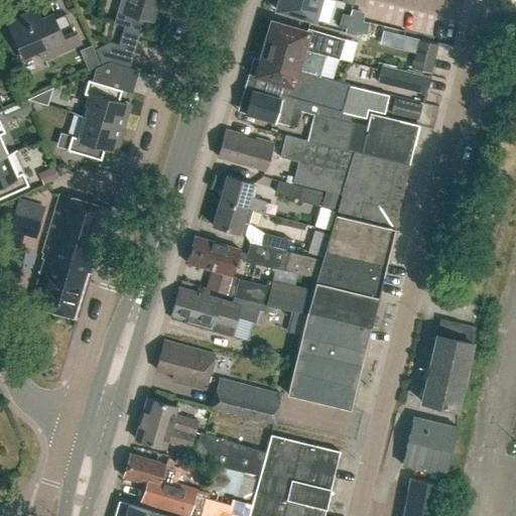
[(109,62),(119,66),(129,69),(143,19),(152,22),(158,0),(125,0),(121,13),(131,16),(122,47),(109,43),(95,49),(101,65),(102,66),(109,62)]
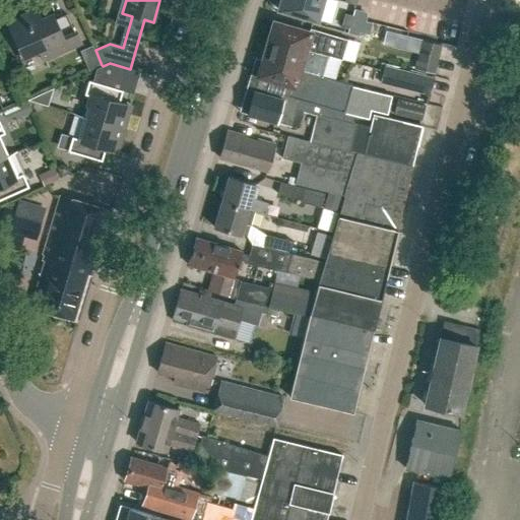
[(279,0),(277,9),(316,21),(322,0),(279,0)]
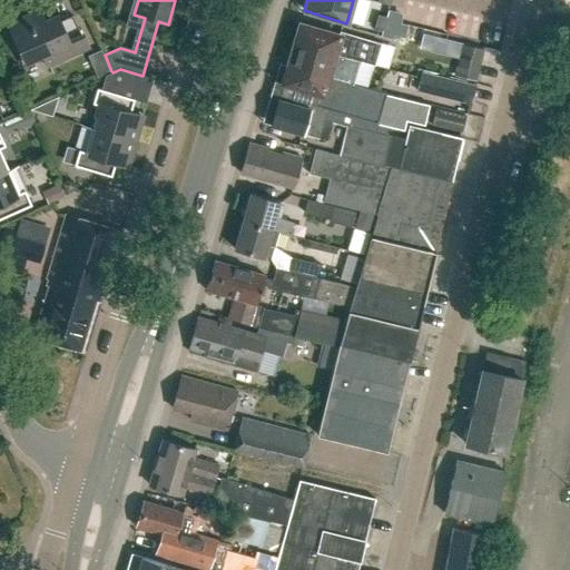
[(43,23),(38,13),(9,26),(26,61),(42,53),(48,64),(86,47),(71,16),(58,22),(56,18),(43,23)]
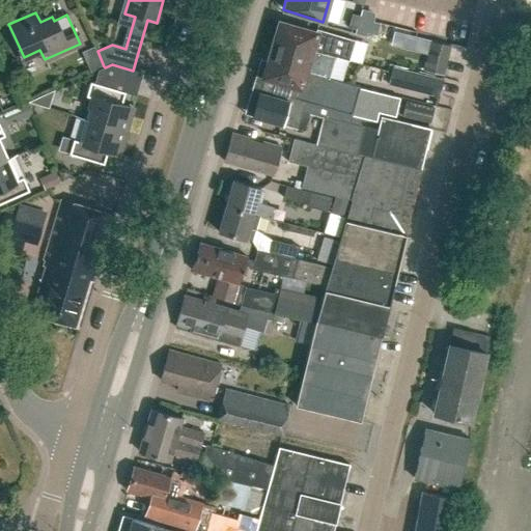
[(351,17),(347,28),(355,31),(359,19),(351,17)]
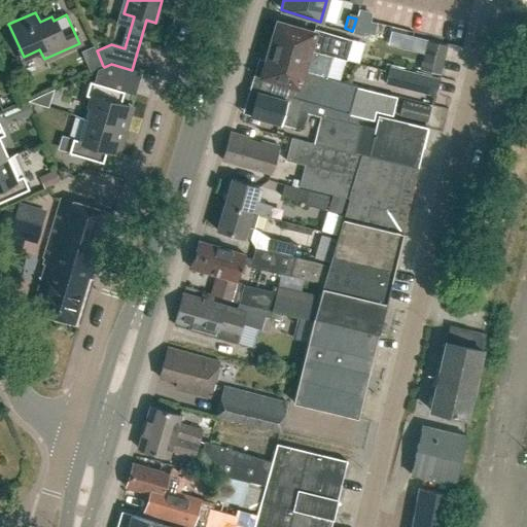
[(308,50),(332,58),(346,62),(352,40),(314,30),(313,34),(277,24),(272,39),(294,46),(293,50),(307,55),(308,50)]
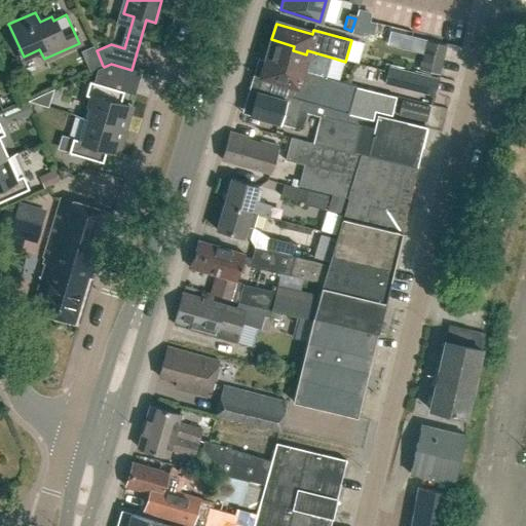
[(326,78),(332,58),(307,50),(306,54),(293,50),(294,46),(271,39),(265,61),(291,68),(292,64),(303,67),(302,71),(326,78)]
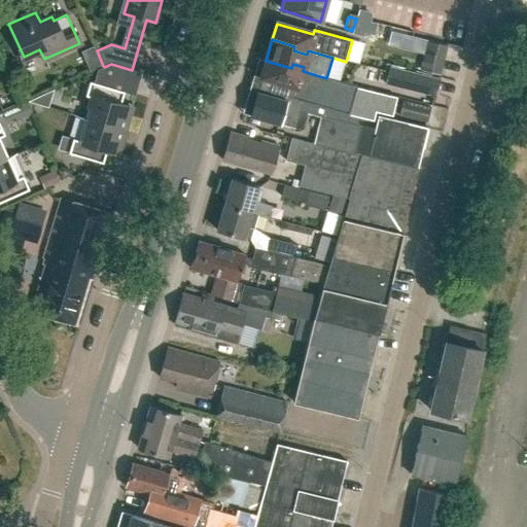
[(447,45),(447,44),(427,39),(419,70),(440,74),(447,45)]
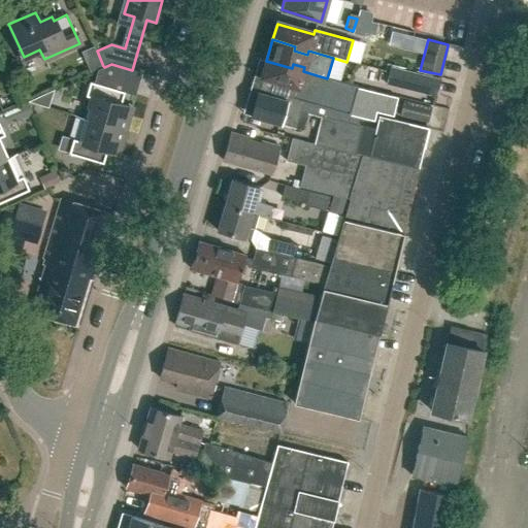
[(95,46),(81,52),(90,72),(103,66),(97,51),(95,46)]
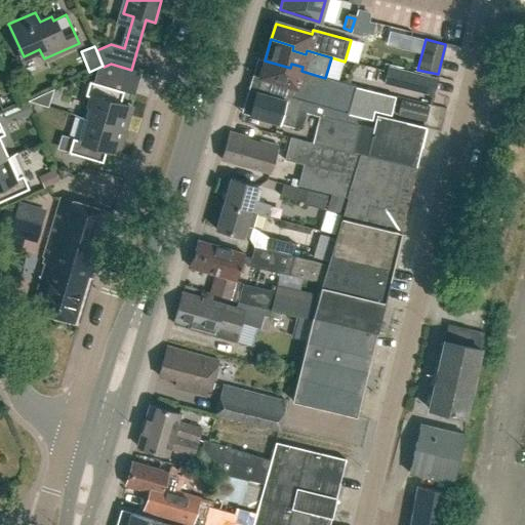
[(292,99),(308,104),(348,116),(358,118),(372,121),(374,112),(391,116),(395,97),(355,88),(356,87),(325,78),(301,71),(303,67),(291,64),(290,68),(265,61),(260,78),(295,88),(292,99)]
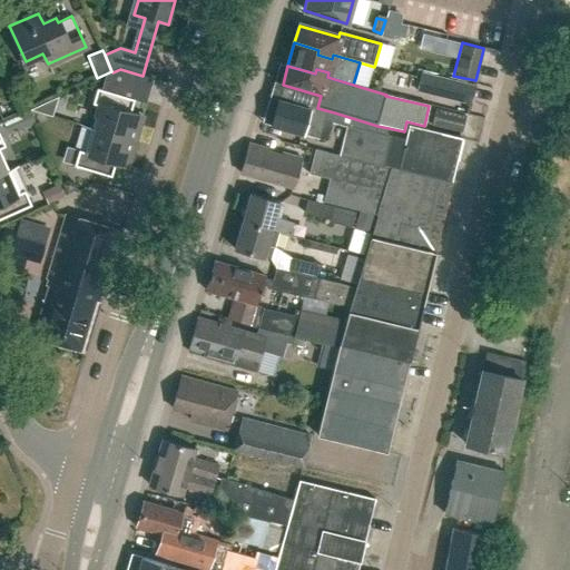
[(126,91),(131,72),(120,69),(115,88),(126,91)]
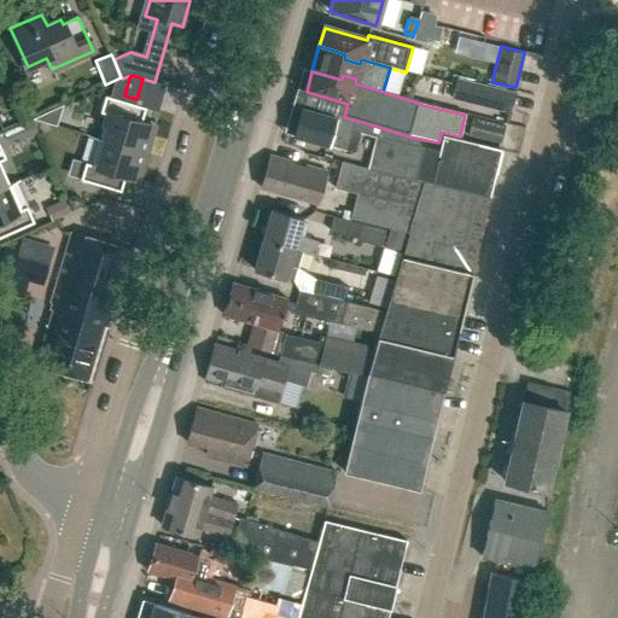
[(509,114),(514,93),(455,79),(450,99),(509,114)]
